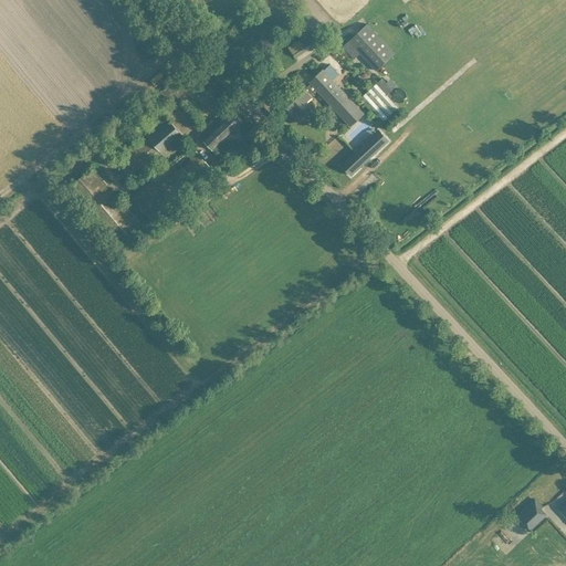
[(401,19),(396,22),(400,29),(406,25),(401,19)]
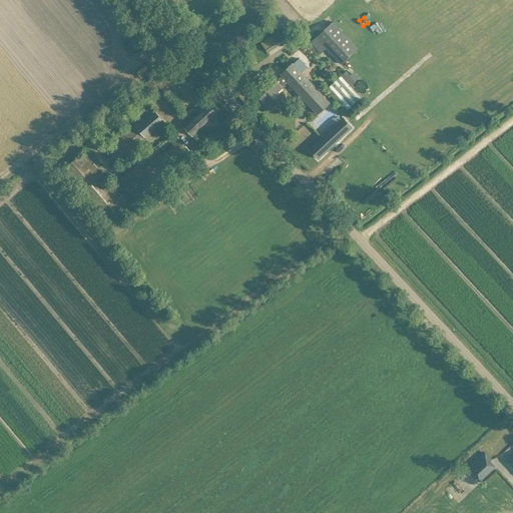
[(334,21),(311,41),(321,53),(327,48),(340,63),(358,48),(334,21)]
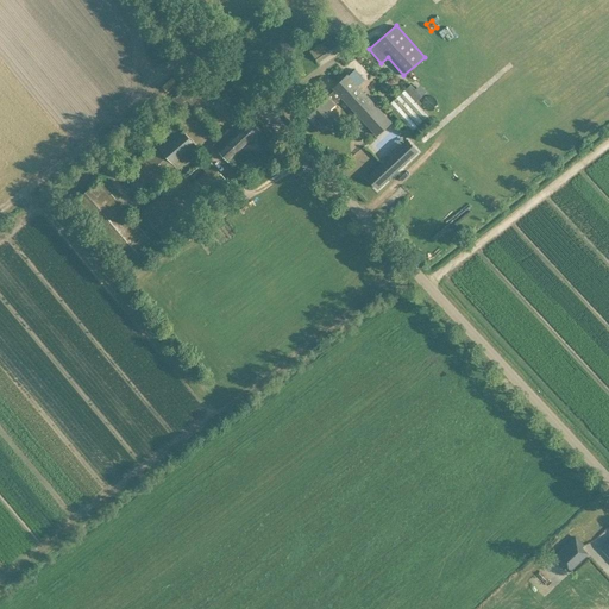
[(311,50),(319,63),(341,48),(333,35),(311,50)]
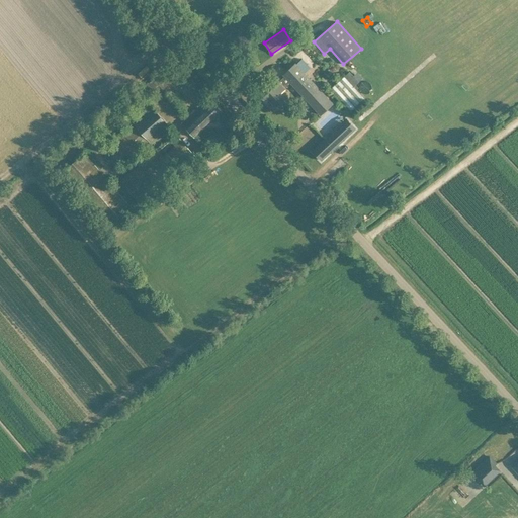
[(309,62),(315,70),(320,66),(314,58),(309,62)]
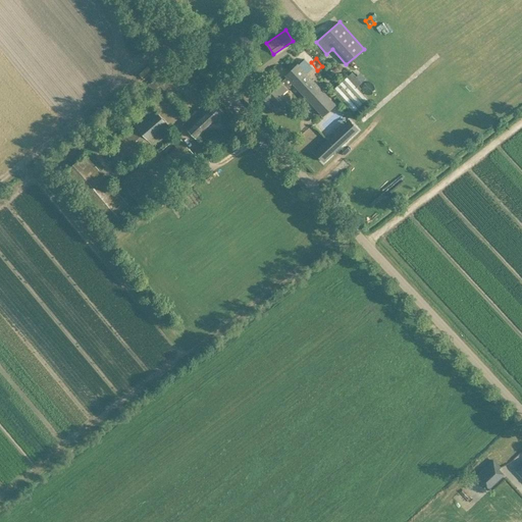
[(288,76),(283,80),(290,87),(294,84),(305,96),(318,84),(308,73),(313,68),(305,59),(300,64),(298,63),(285,74),(286,75),(288,76)]
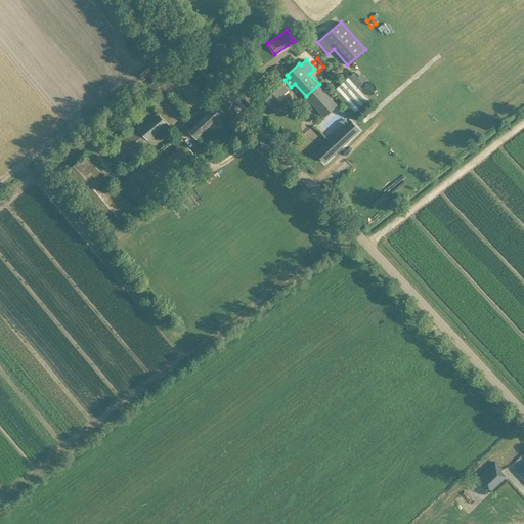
[(153,69),(144,76),(147,80),(157,73),(153,69)]
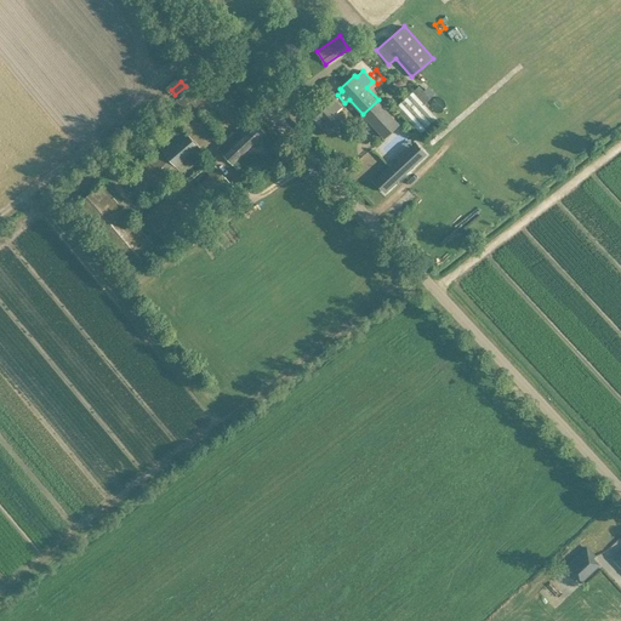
[(414,91),(397,107),(421,135),(438,119),(425,103),(414,91)]
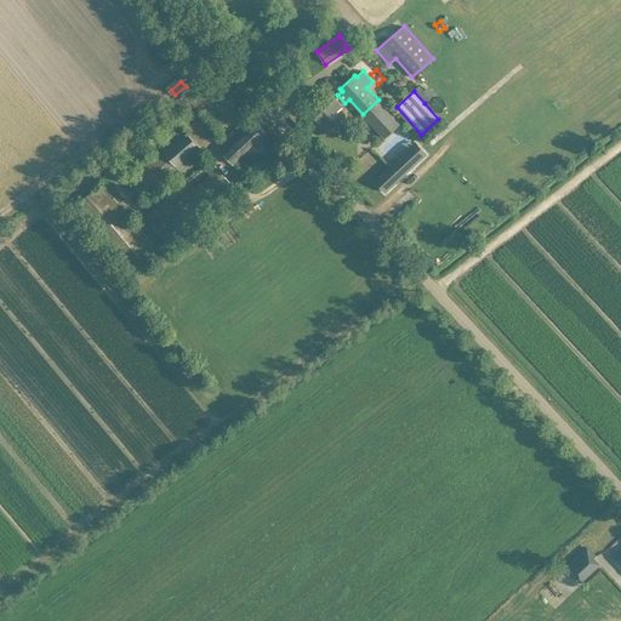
[(331,92),(309,112),(320,123),(322,120),(323,119),(331,127),(342,118),(336,112),(343,106),(342,106),(345,103),(337,95),(335,97),(334,96),(331,92)]
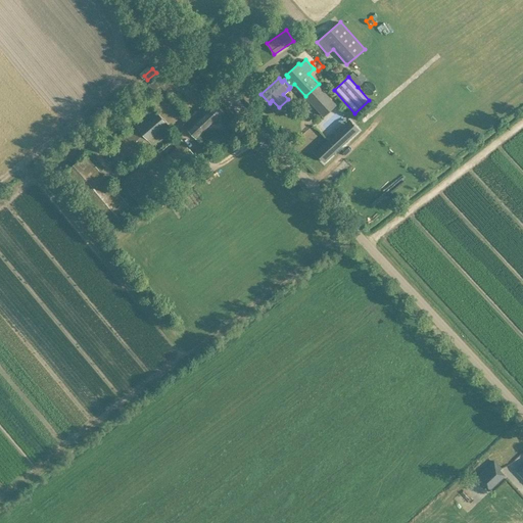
[(332,109),(337,104),(319,84),(305,96),(324,116),(332,109)]
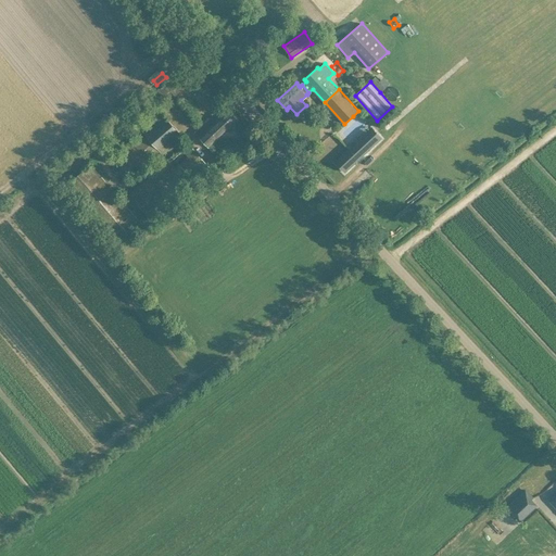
[(196,133),(202,139),(210,148),(239,119),(229,109),(218,118),(214,114),(206,122),(196,133)]
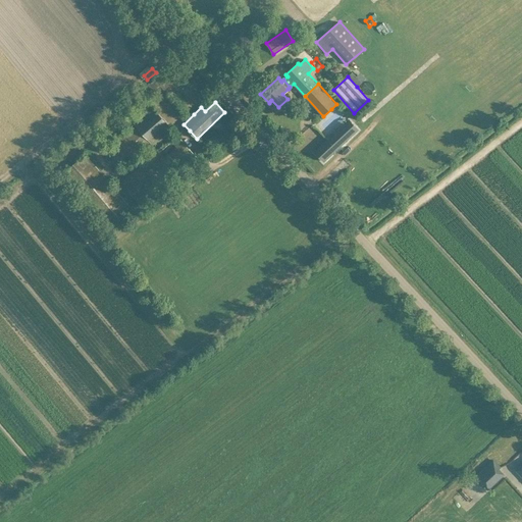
[(106,146),(125,169),(172,128),(153,106),(134,122),(137,126),(132,132),(127,127),(106,146)]
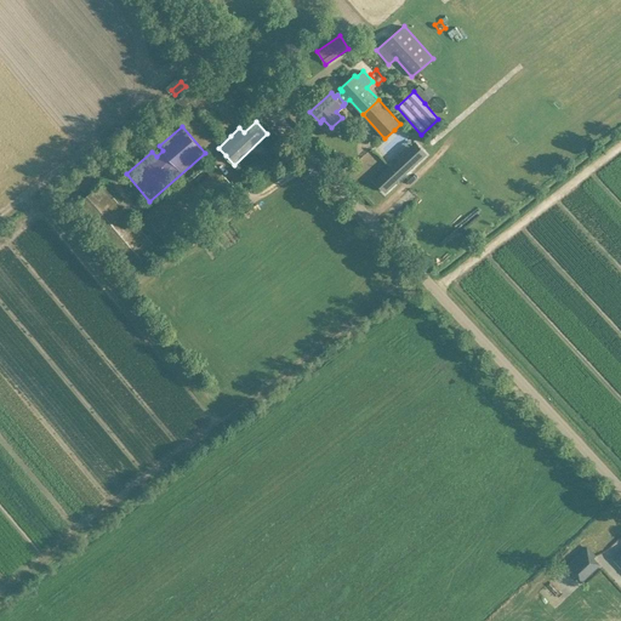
[(405,152),(389,166),(400,177),(416,164),(405,152)]
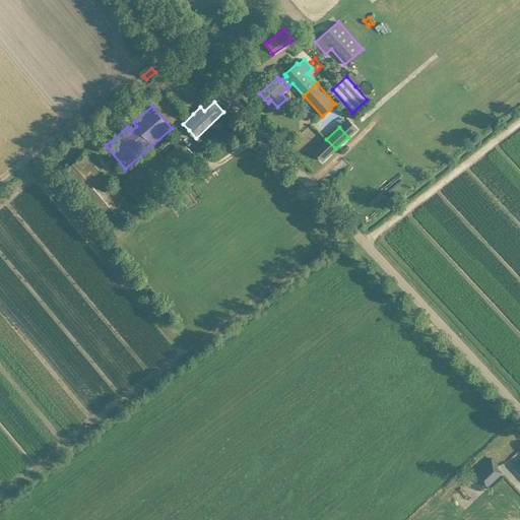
[(315,133),(310,137),(316,143),(320,139),(315,133)]
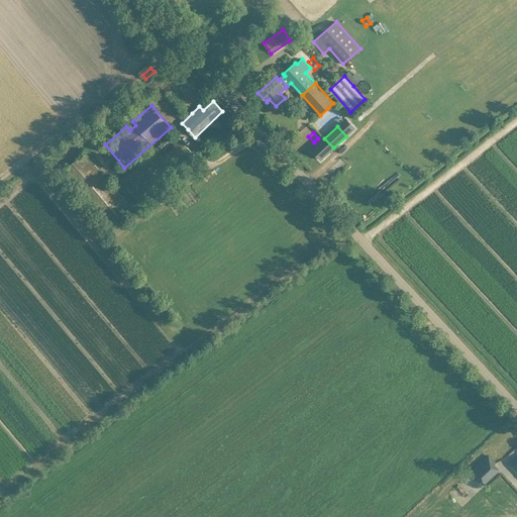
[(120,181),(140,204),(195,157),(176,133),(120,181)]
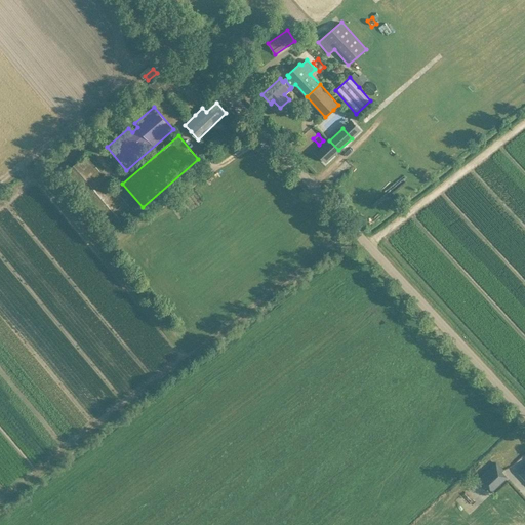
[(111,234),(135,213),(85,155),(62,175),(111,234)]
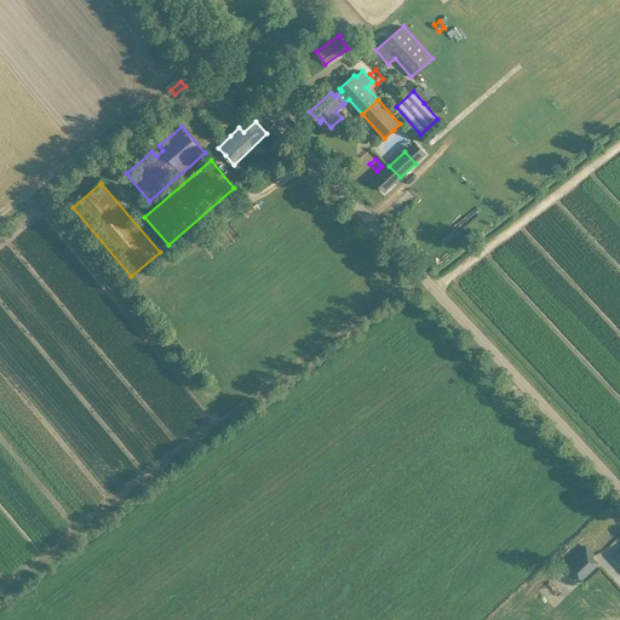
[(586,545),(562,567),(572,578),(574,575),(580,583),(600,564),(593,557),(596,555),(586,545)]
